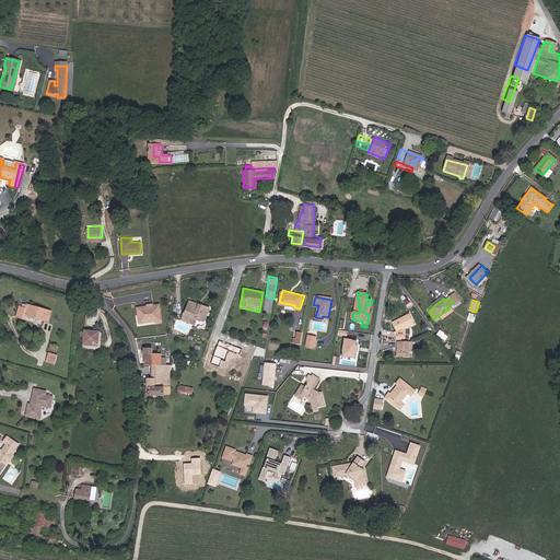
[(50,323),(54,311),(28,303),(28,304),(25,304),(24,307),(21,306),(19,316),(25,318),(26,315),(27,316),(28,314),(37,317),(37,318),(50,323)]
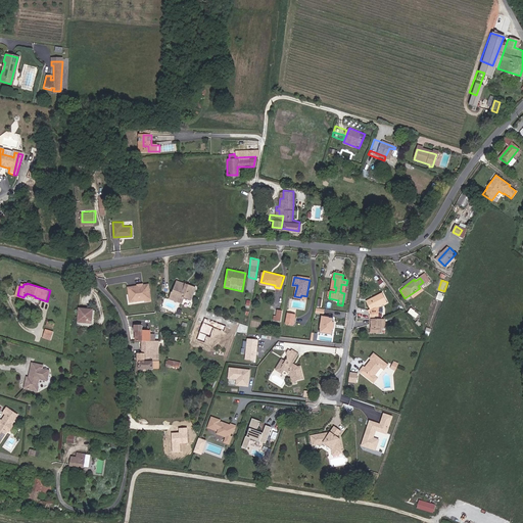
[(149,300),(147,284),(141,285),(140,286),(138,286),(136,285),(127,287),(129,301),(133,300),(133,298),(143,296),(143,300),(149,300)]
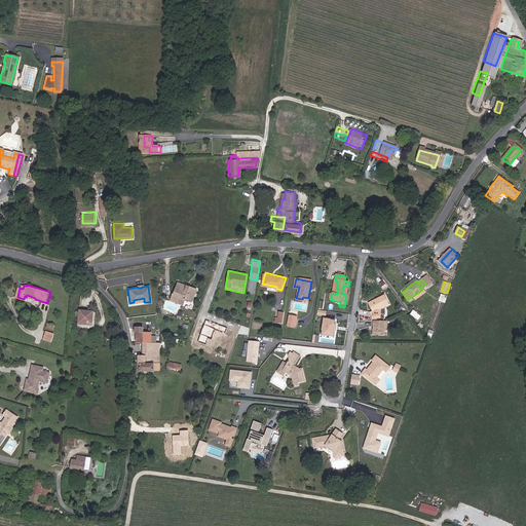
[(191,301),(196,291),(188,288),(187,289),(178,286),(175,294),(174,293),(171,299),(182,304),(185,298),(191,301)]
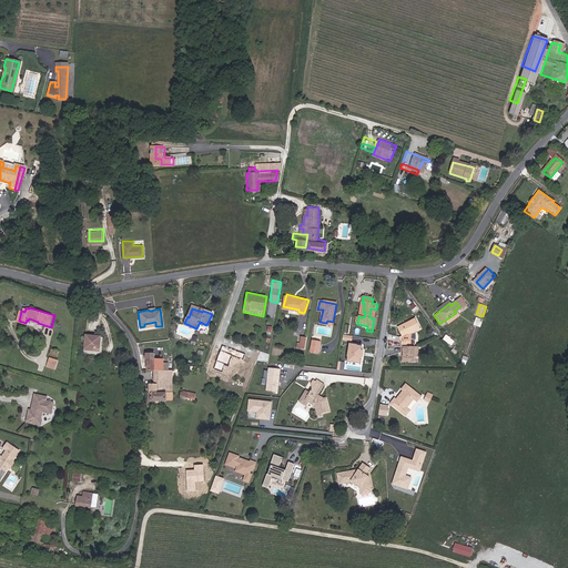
[(477,317),(475,324),(482,326),(484,320),(477,317)]
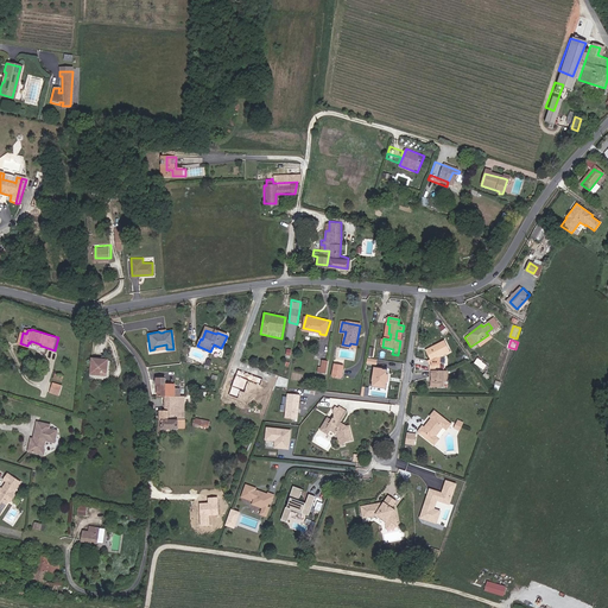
[(436,363),(435,358),(450,350),(447,341),(428,349),(432,358),(429,360),(430,363),(429,377),(430,378),(430,387),(441,388),(442,384),(442,380),(445,380),(447,371),(441,371),(442,363),(436,363)]
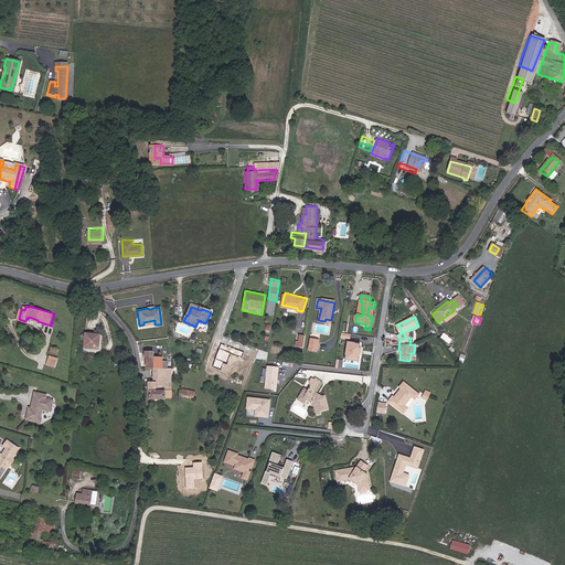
[(84,347),(98,348),(99,332),(84,332),(84,347)]
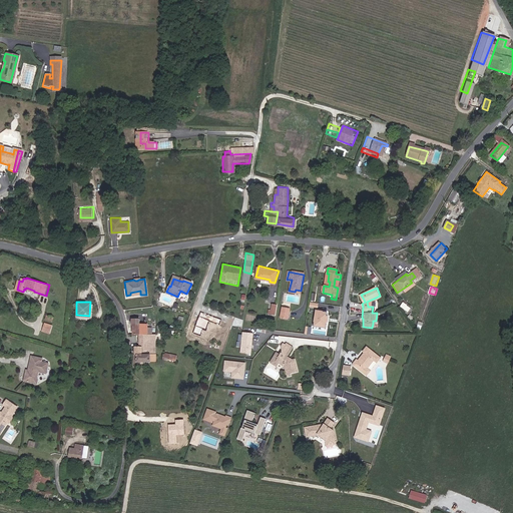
[(265,315),(272,317),(275,304),(271,304),(269,311),(266,310),(265,315)]
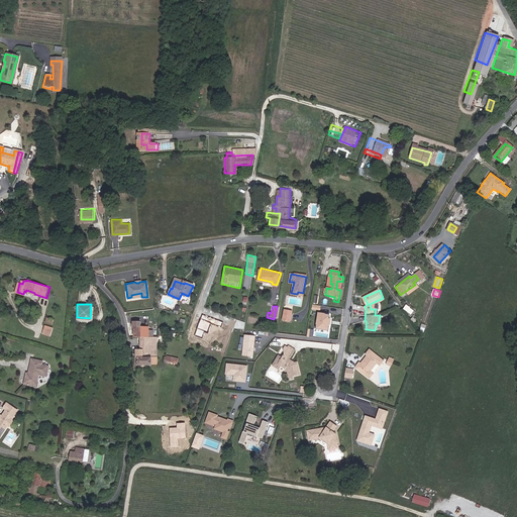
[(281,319),(289,321),(291,310),(284,308),(281,319)]
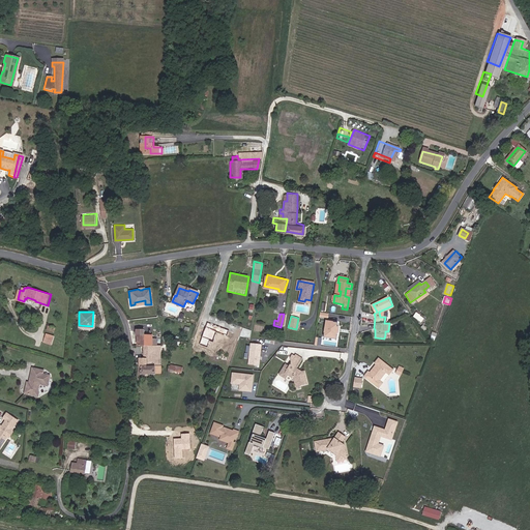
[(340,322),(326,320),(323,336),(337,339),(340,322)]
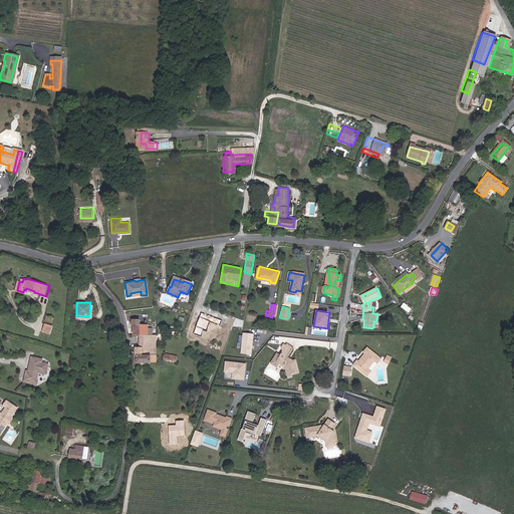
[(212,317),(209,315),(201,313),(194,333),(202,336),(204,330),(207,332),(210,322),(220,326),(222,320),(212,317)]
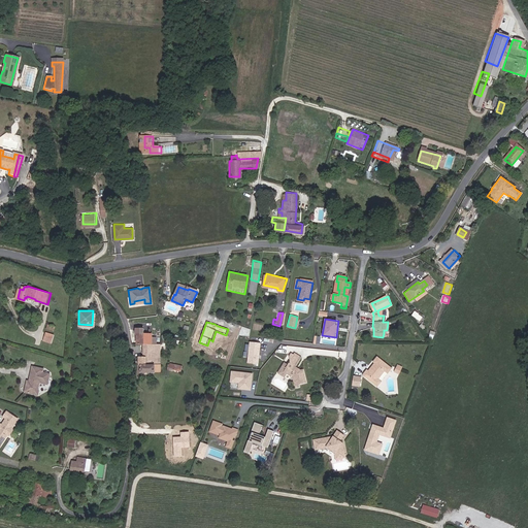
[(143,343),(156,343),(156,333),(146,333),(146,328),(135,327),(135,333),(136,333),(136,343),(143,343)]
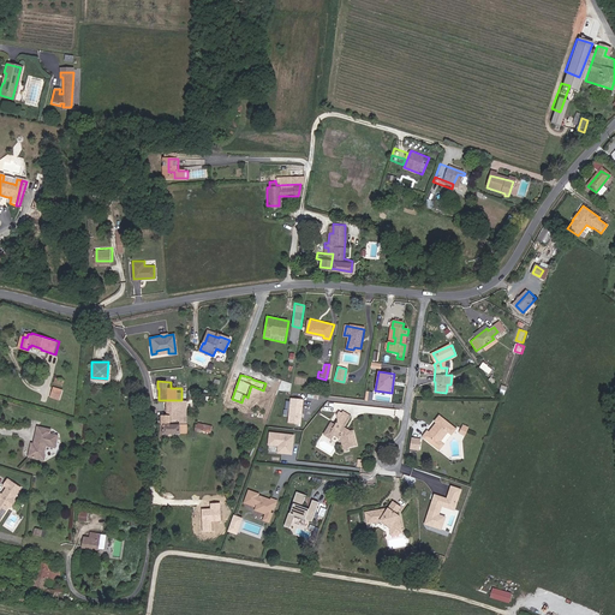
[(64,390),(54,387),(51,396),(61,400),(64,390)]
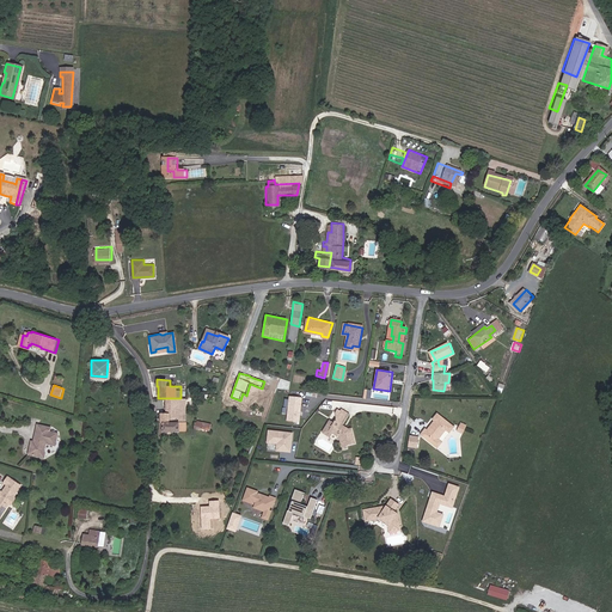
[(303,397),(288,396),(286,420),(299,421),(303,397)]
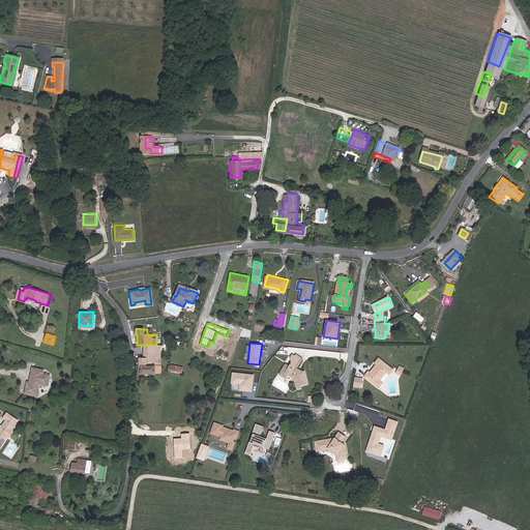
[(163,374),(163,345),(156,345),(144,345),(144,359),(141,359),(141,374),(163,374)]
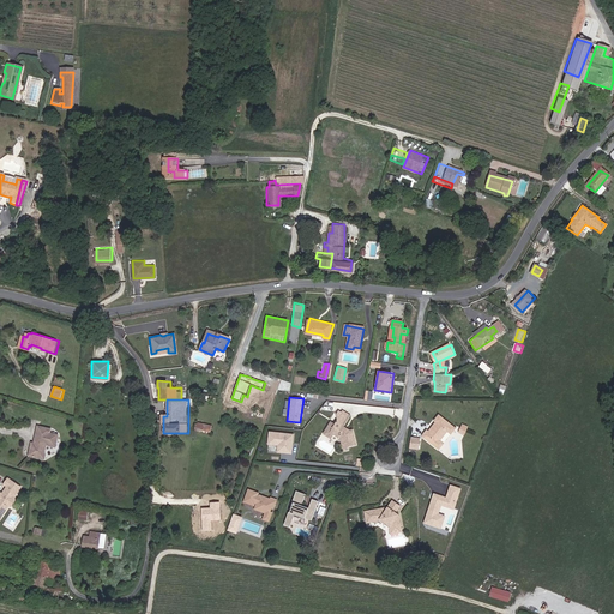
[(343,447),(356,446),(355,433),(344,427),(351,417),(341,411),(339,415),(341,421),(338,425),(333,421),(327,429),(336,434),(341,438),(343,447)]
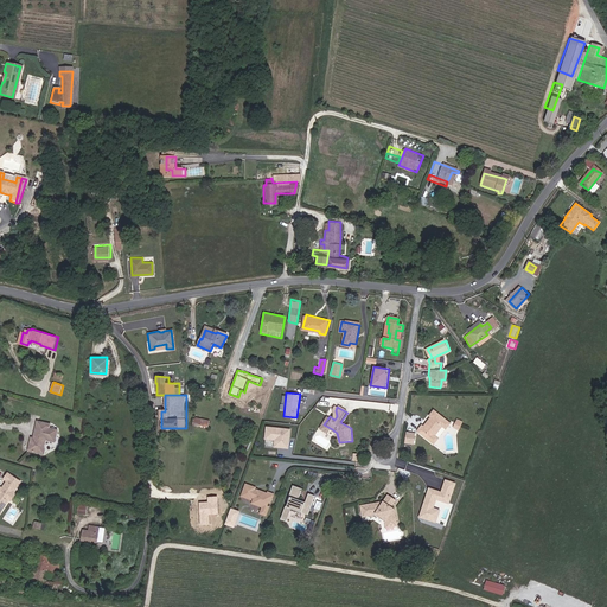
[(436,436),(434,434),(442,426),(443,427),(447,427),(451,422),(434,409),(429,414),(430,415),(423,425),(422,426),(420,425),(416,428),(434,442),(436,439),(436,436)]
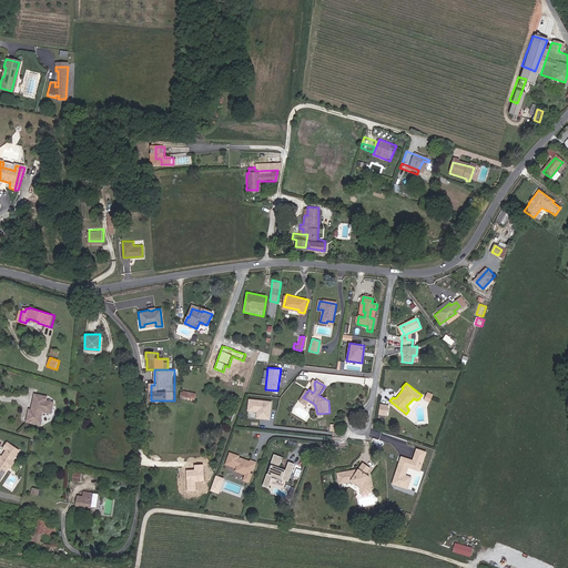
[(196,394),(183,391),(181,398),(194,402),(196,394)]
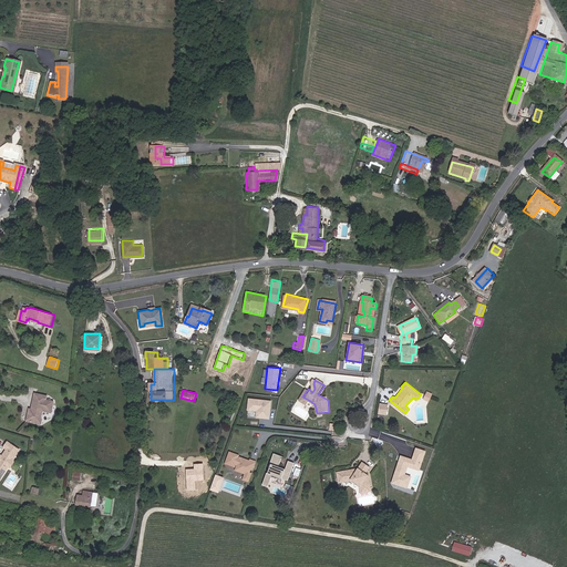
[(37,418),(39,418),(40,413),(38,410),(40,409),(41,410),(51,411),(52,400),(45,399),(45,395),(33,394),(31,403),(32,403),(31,408),(28,406),(26,419),(35,422),(37,418)]
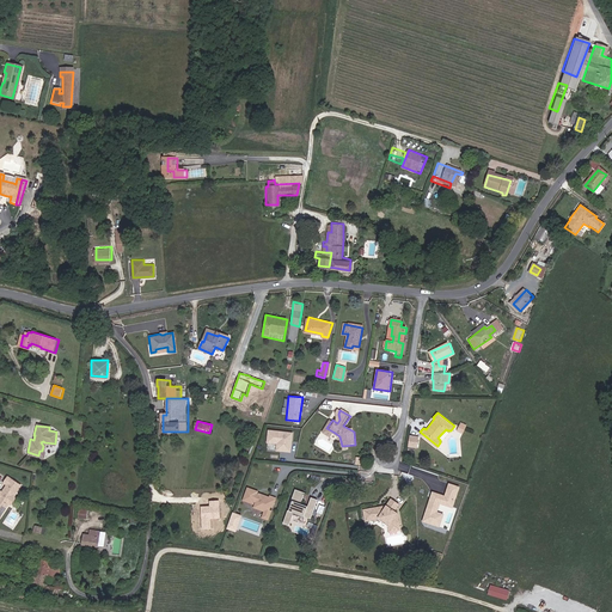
[(293,433),(268,430),(267,444),(276,445),(276,450),(291,452),(293,433)]
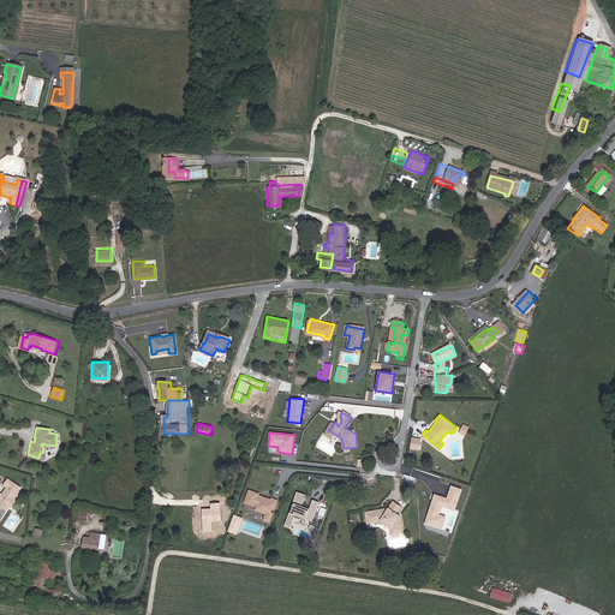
[(410,449),(419,451),(421,441),(412,439),(410,449)]
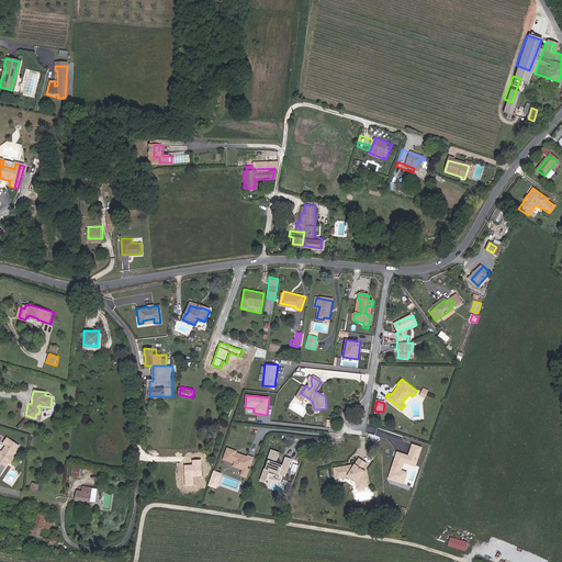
[(7,447),(0,456),(0,475),(8,464),(11,464),(14,459),(13,456),(20,447),(8,439),(3,445),(7,447)]
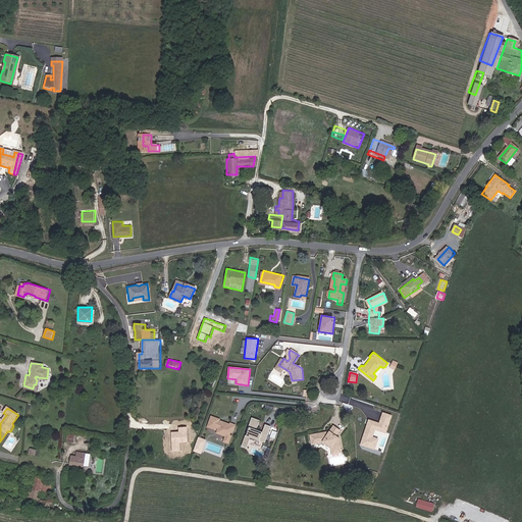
[(379,423),(376,423),(369,420),(361,445),(369,447),(374,449),(377,439),(372,437),(374,429),(385,432),(387,426),(390,415),(382,413),(379,423)]
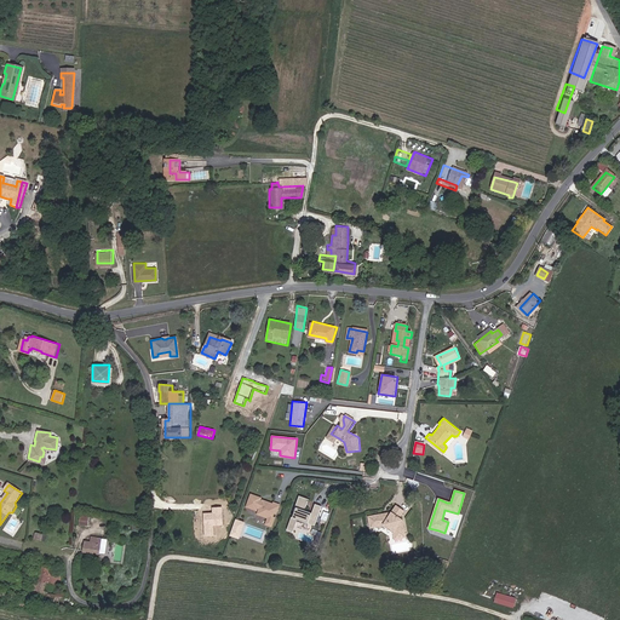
[(275,514),(279,505),(273,503),(273,504),(262,500),(262,501),(259,500),(260,498),(250,494),(245,506),(256,510),(257,507),(258,509),(257,514),(267,517),(264,524),(270,526),(274,517),(268,516),(269,511),(275,514)]
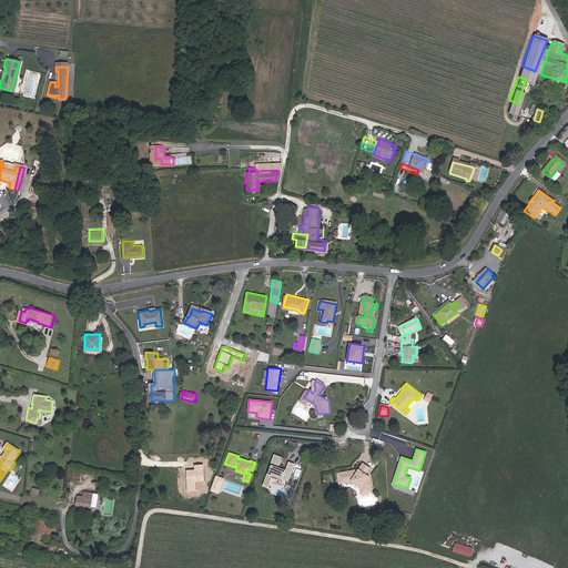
[(287,482),(294,464),(288,462),(285,470),(279,468),(282,457),(273,454),(270,465),(271,465),(267,474),(266,474),(262,486),(267,487),(272,476),(287,482)]
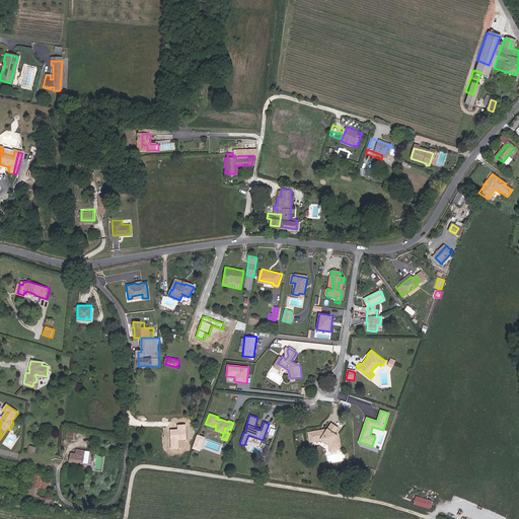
[(320,430),(307,432),(308,441),(318,440),(318,438),(319,436),(328,441),(327,443),(327,449),(334,449),(332,442),(339,442),(338,433),(339,432),(336,430),(338,425),(330,421),(327,429),(325,431),(320,432),(320,430)]
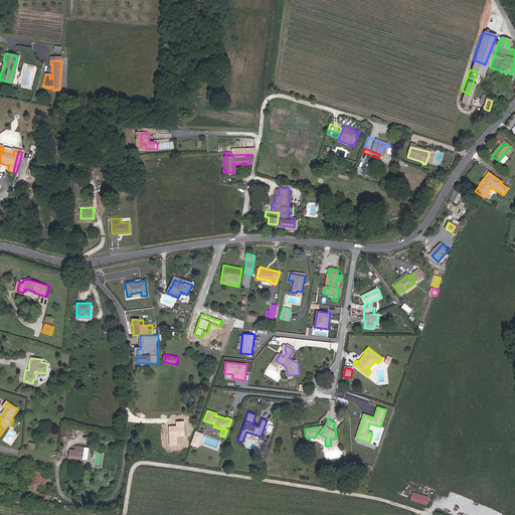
[(176,422),(176,426),(169,426),(170,445),(177,445),(177,437),(184,436),(184,426),(184,421),(176,422)]
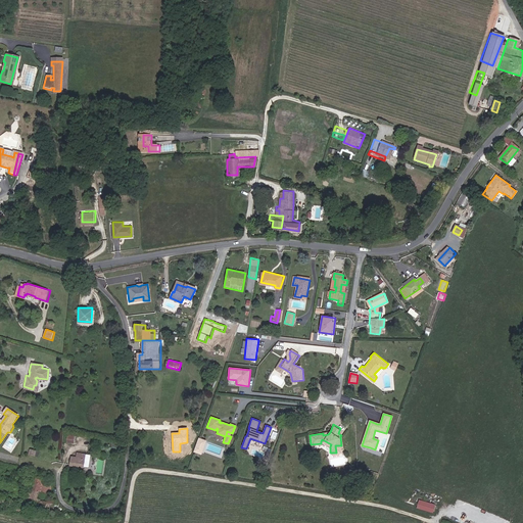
[(205,440),(199,438),(194,452),(201,454),(205,440)]
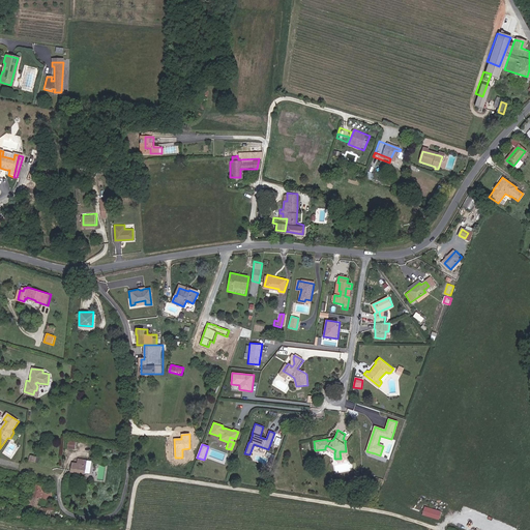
[(86,474),(90,474),(92,465),(89,464),(77,462),(77,464),(72,464),(71,473),(86,475),(86,474)]
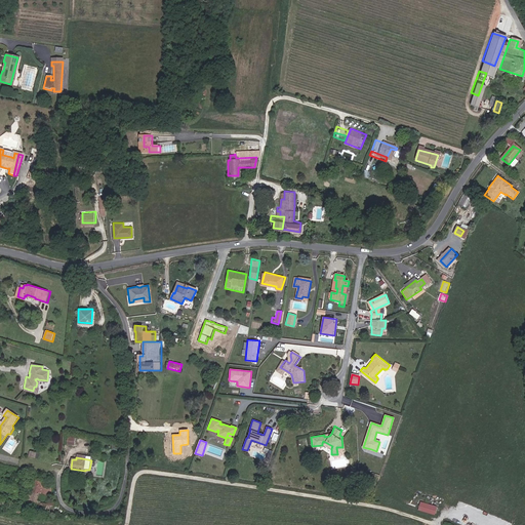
[(46,481),(36,478),(34,487),(29,486),(27,491),(30,492),(27,507),(61,515),(62,509),(53,507),(54,502),(46,500),(47,498),(50,499),(53,488),(47,487),(44,486),(46,481)]
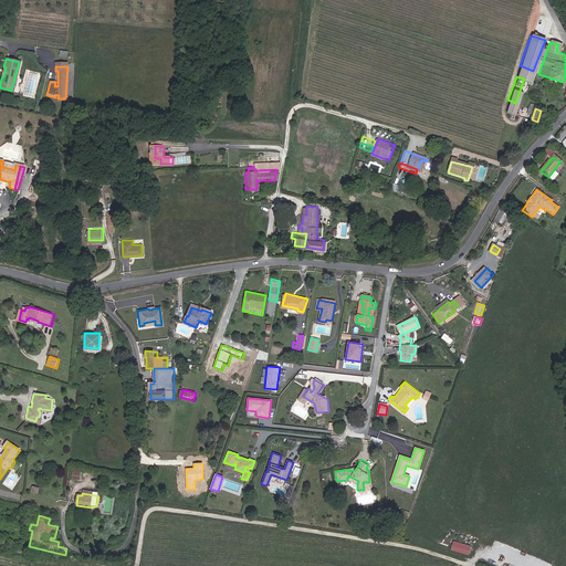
[(454,541),(452,549),(471,555),(473,546),(454,541)]
